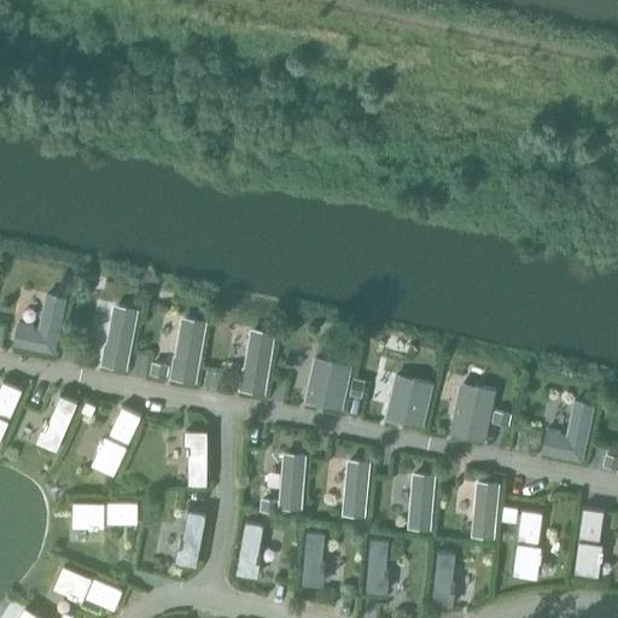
[(12,344),(53,353),(65,296),(45,292),(38,328),(31,327),(33,324),(17,320),(12,344)]
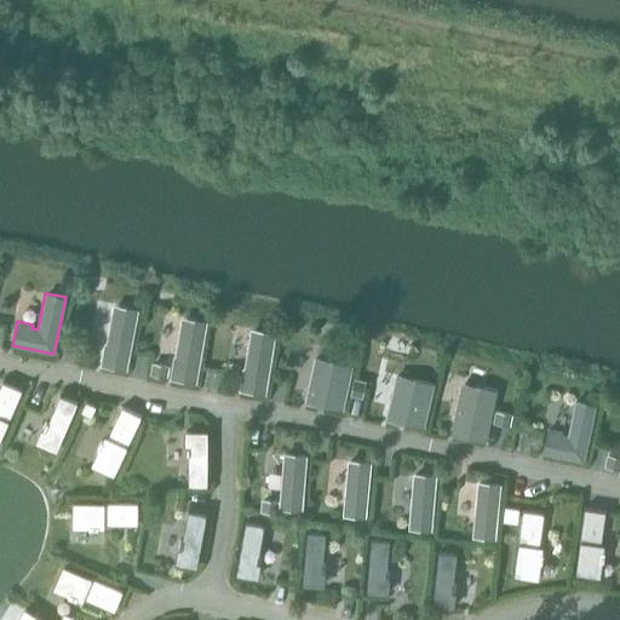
[(102,366),(126,371),(138,309),(113,304),(102,366)]
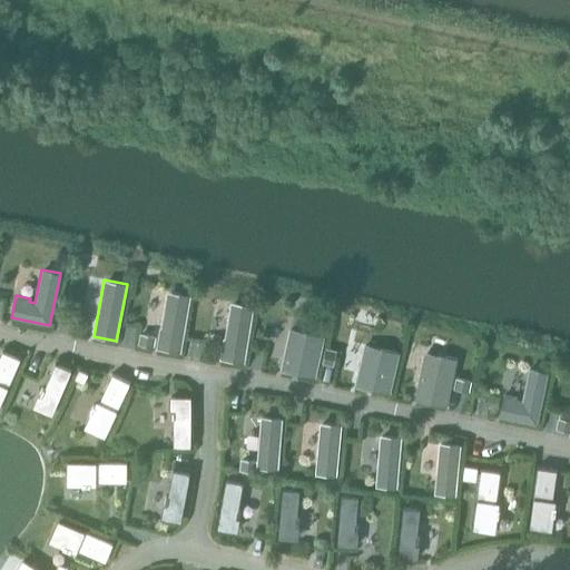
[(180,352),(190,295),(167,291),(157,349),(180,352)]
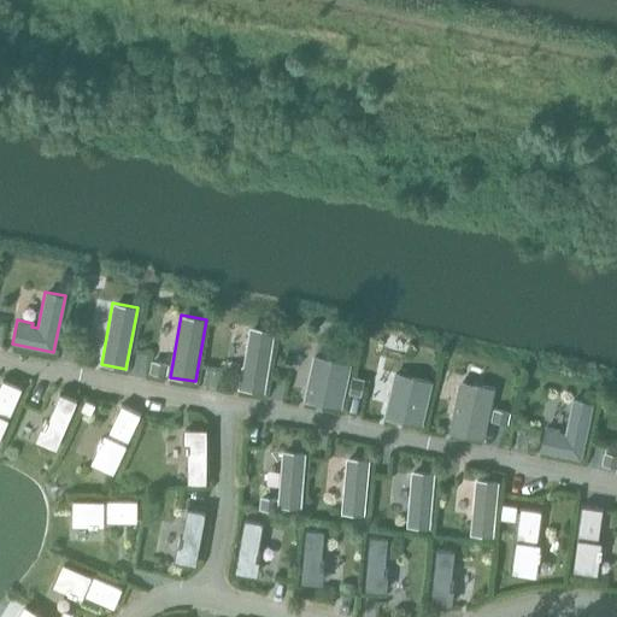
[(264,393),(274,330),(250,327),(239,388),(264,393)]
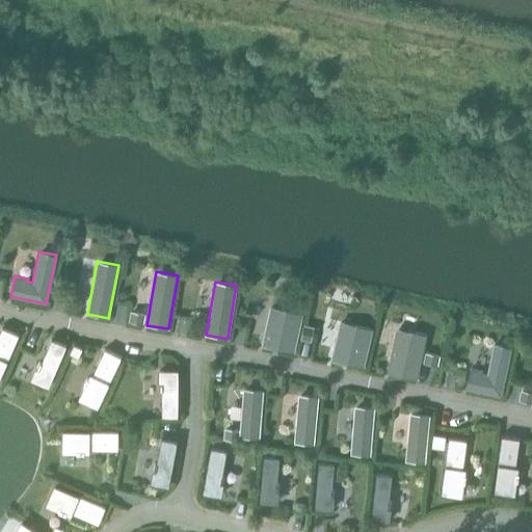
[(294,351),(302,313),(269,307),(261,344),(294,351)]
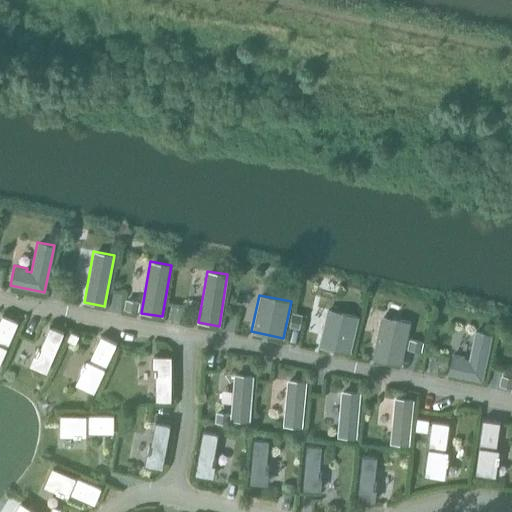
[(350,352),(359,316),(327,308),(318,345),(350,352)]
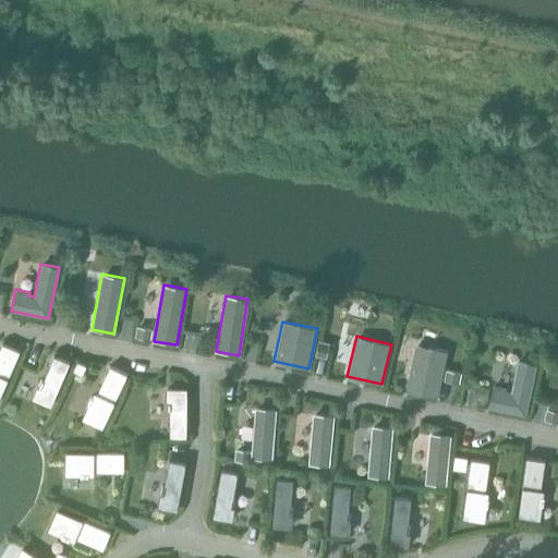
[(319,337),(315,352),(327,355),(331,340),(319,337)]
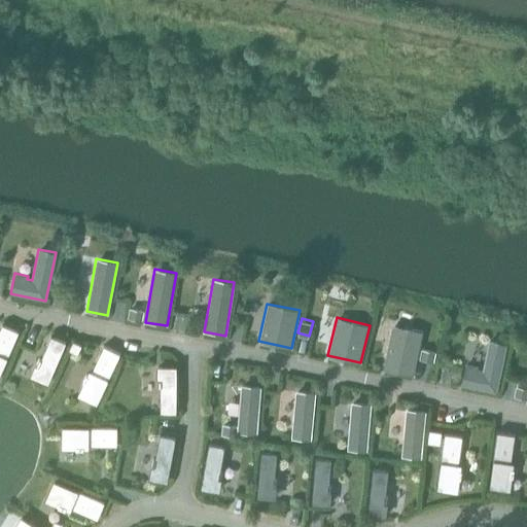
[(0,372),(19,331),(2,324),(0,328),(0,372)]
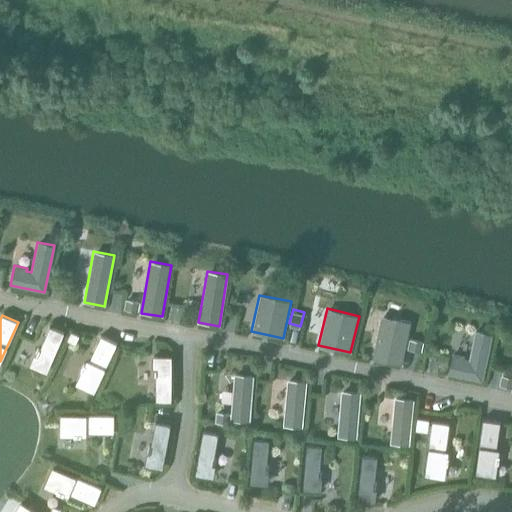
[(401,365),(410,322),(381,316),(372,358),(401,365)]
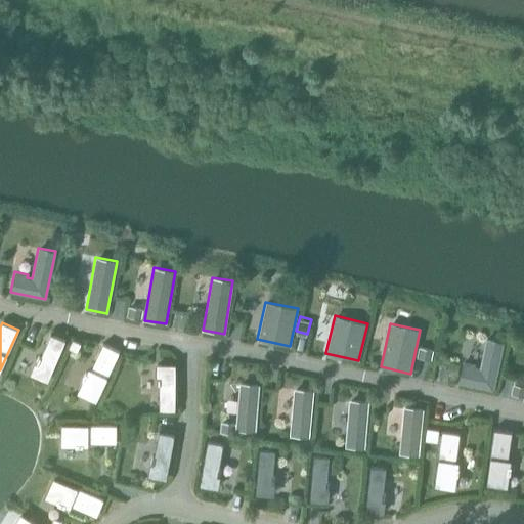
[(30,375),(47,382),(64,340),(50,334),(40,357),(39,356),(36,363),(35,363),(30,375)]
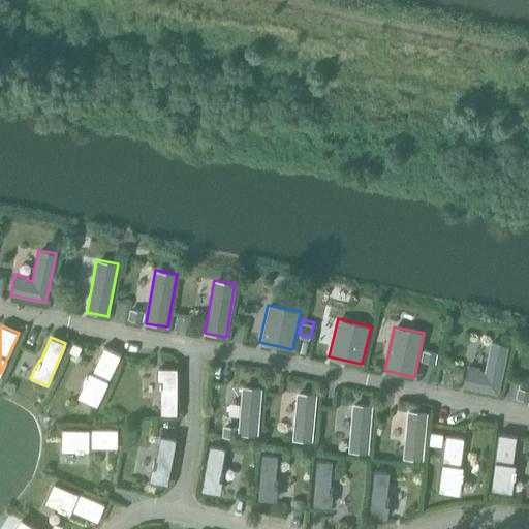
[(463,385),(498,394),(508,345),(491,341),(484,373),(479,372),(479,369),(467,366),(463,385)]
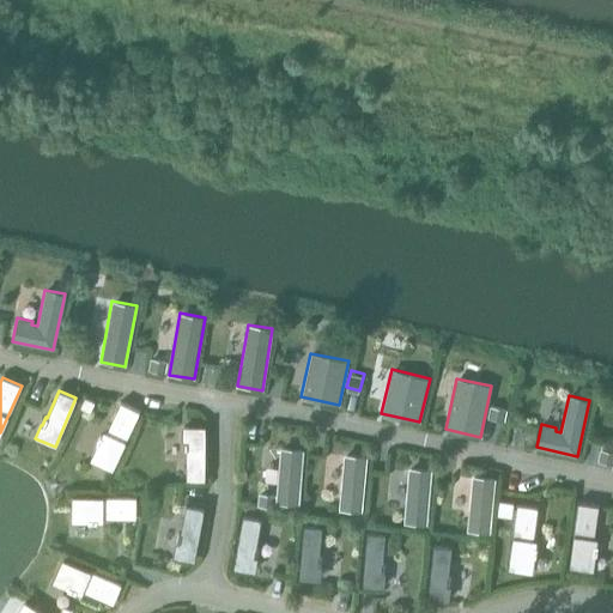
[(132,416),(95,408),(86,454),(122,460),(132,416)]
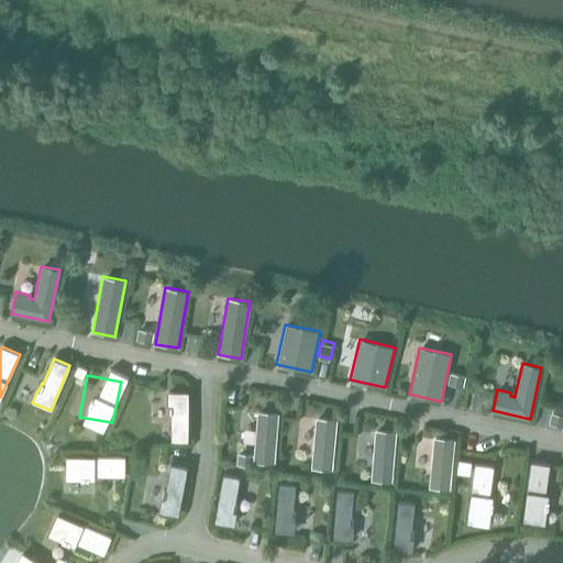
[(168,441),(175,395),(150,390),(142,439),(168,441)]
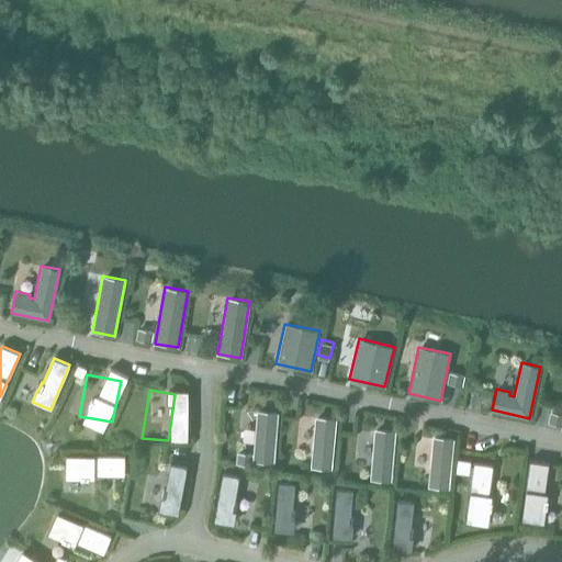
[(253,460),(273,462),(278,412),(257,411),(253,460)]
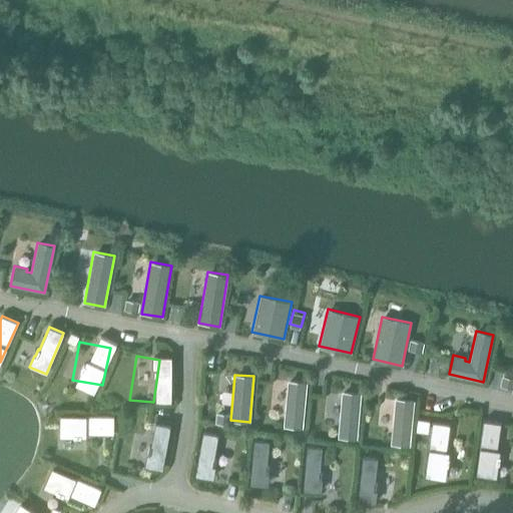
[(307,382),(288,380),(284,426),(303,427),(307,382)]
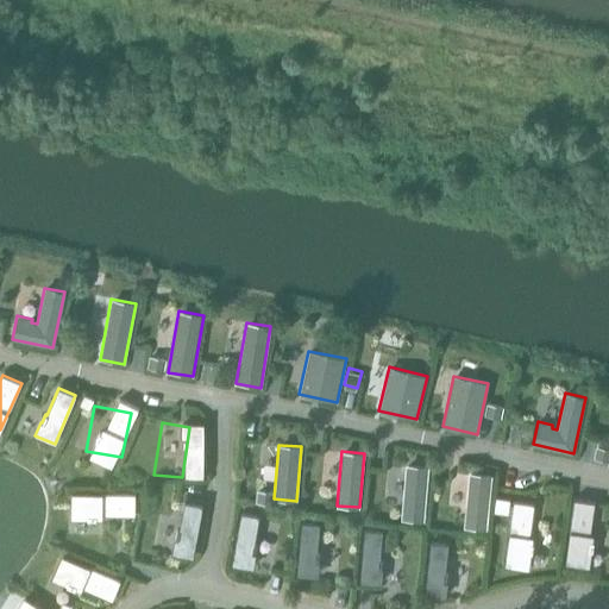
[(421,520),(426,468),(407,465),(402,519),(421,520)]
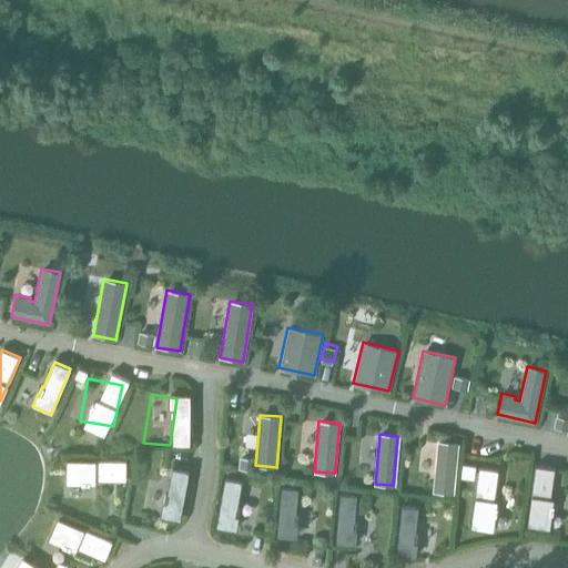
[(457,444),(437,442),(435,489),(452,490),(457,444)]
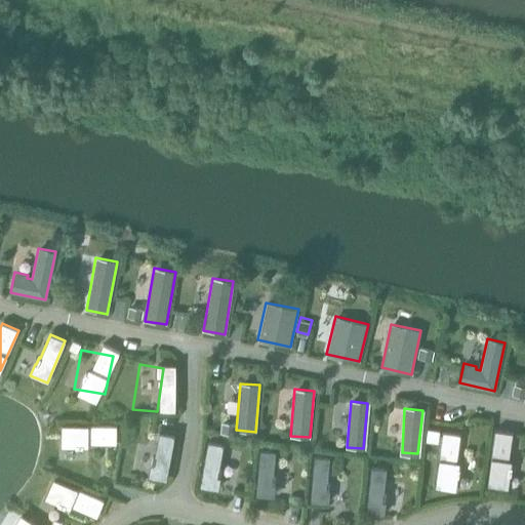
[(56,417),(34,439),(73,478),(90,458),(56,417)]
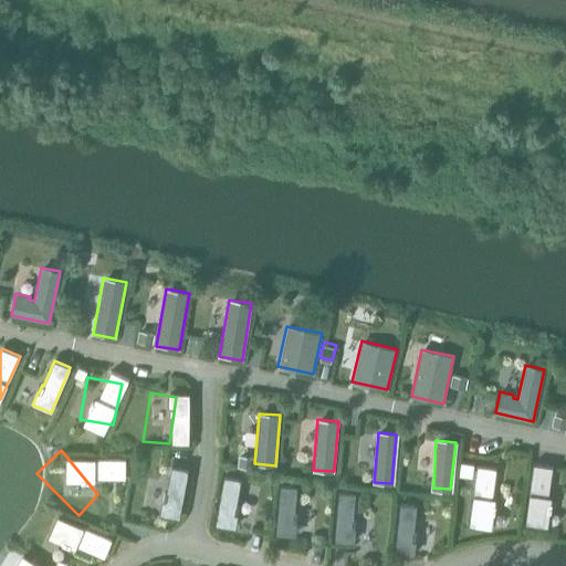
[(166,512),(184,513),(189,465),(171,463),(166,512)]
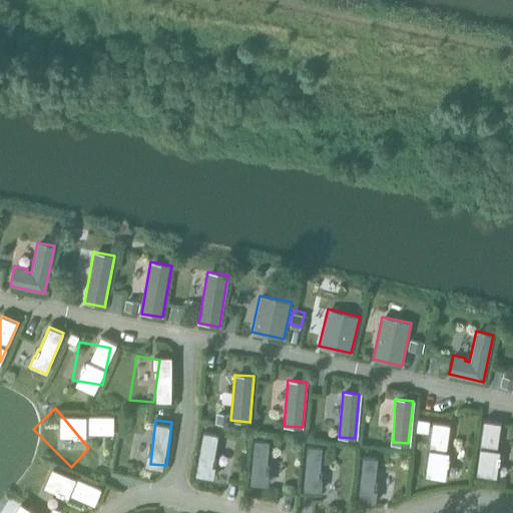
[(476,473),(496,475),(497,463),(499,463),(500,455),(499,455),(499,450),(497,449),(500,422),(483,420),(479,447),(476,473)]
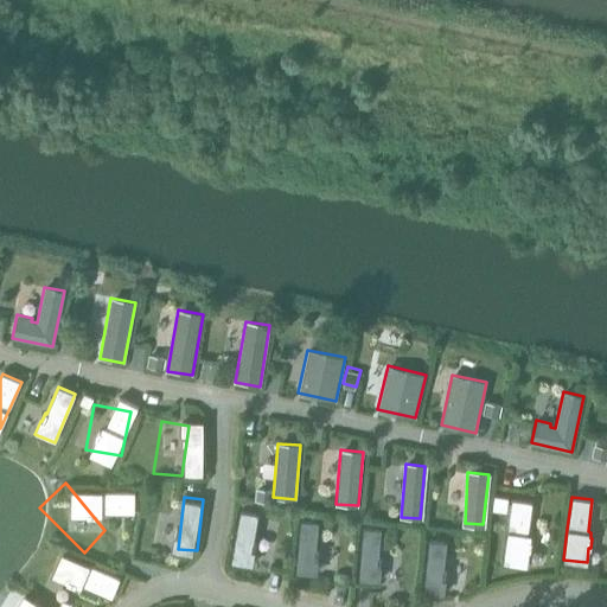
[(503,562),(526,564),(529,550),(530,550),(531,541),(530,541),(530,535),(528,534),(532,503),(511,499),(508,531),(503,562)]
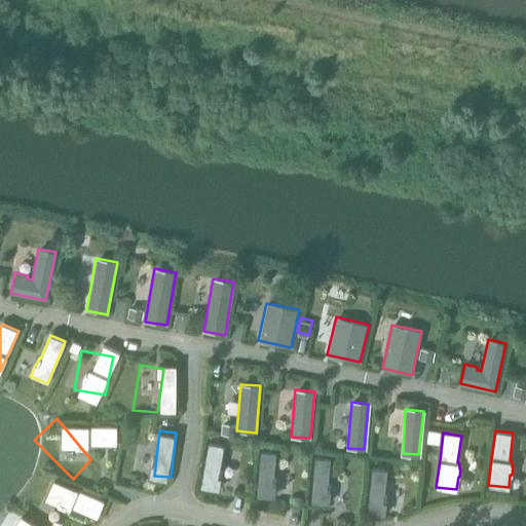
[(128,490),(137,441),(114,434),(101,485),(128,490)]
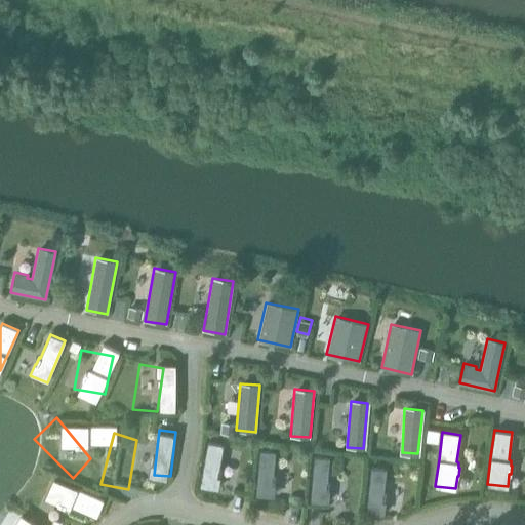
[(207,441),(200,485),(217,488),(219,477),(218,476),(220,469),(218,469),(224,443),(207,441)]
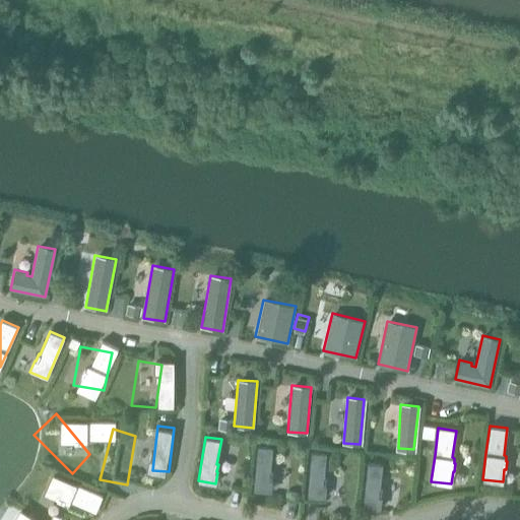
[(271,447),(256,446),(253,491),(271,492),(272,479),(271,479),(271,472),(270,472),(271,447)]
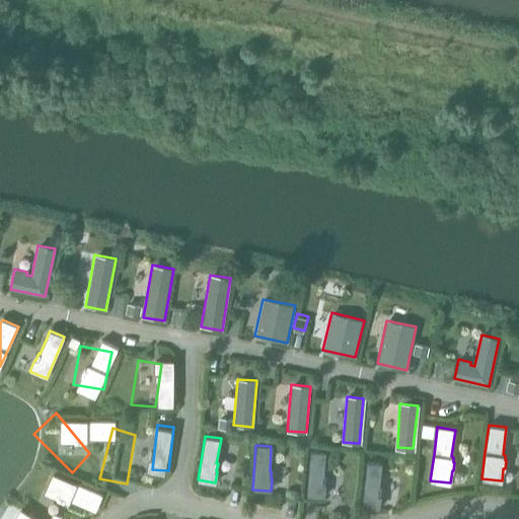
[(323,477),(325,452),(309,451),(306,496),(324,497),(325,485),(324,485),(325,477),(323,477)]
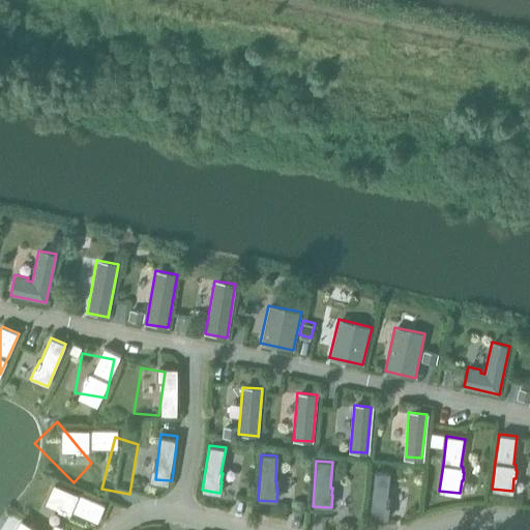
[(384,506),(388,474),(375,473),(370,518),(386,520),(388,507),(384,506)]
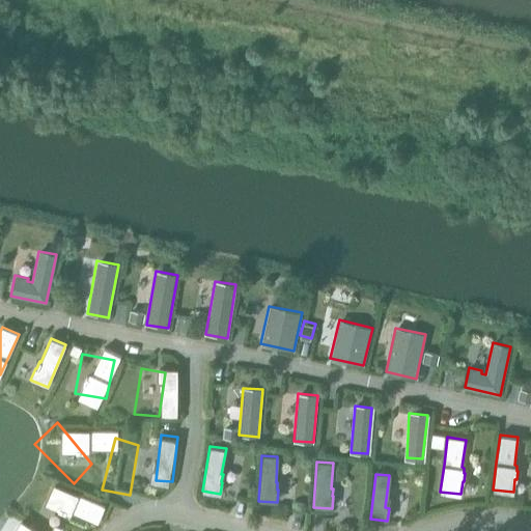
[(39,483),(26,500),(55,529),(68,512),(39,483)]
